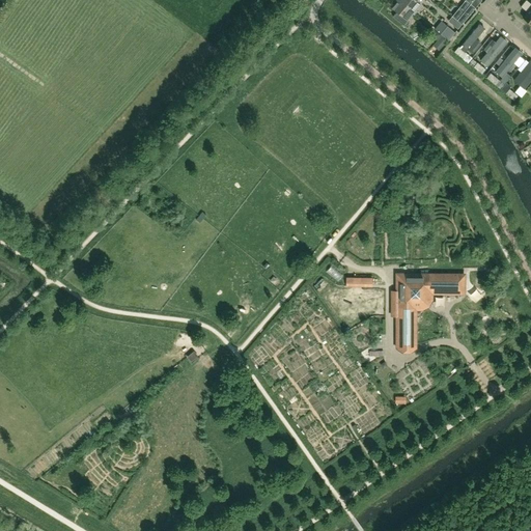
[(409,22),(407,21),(413,14),(414,15),(416,14),(399,0),(394,0),(396,2),(391,7),(396,11),(392,17),(406,27),(409,23),(409,22)]
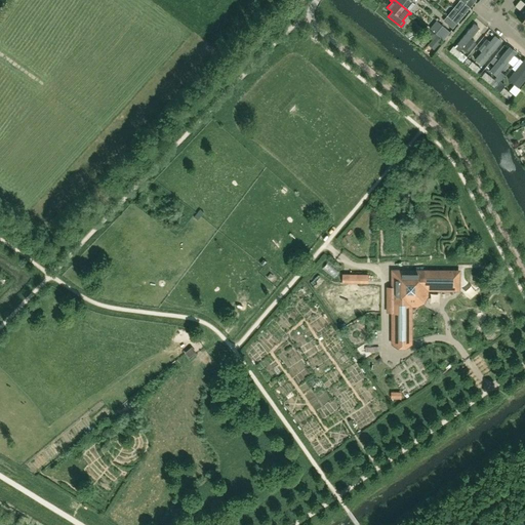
[(416,3),(411,0),(395,0),(411,13),(412,11),(411,9),(416,3)]
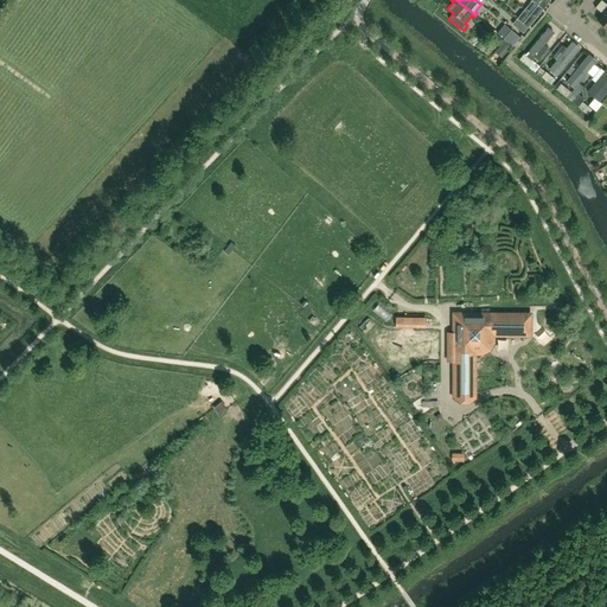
[(606,11),(598,4),(595,7),(604,14),(598,20),(606,27),(606,11)]
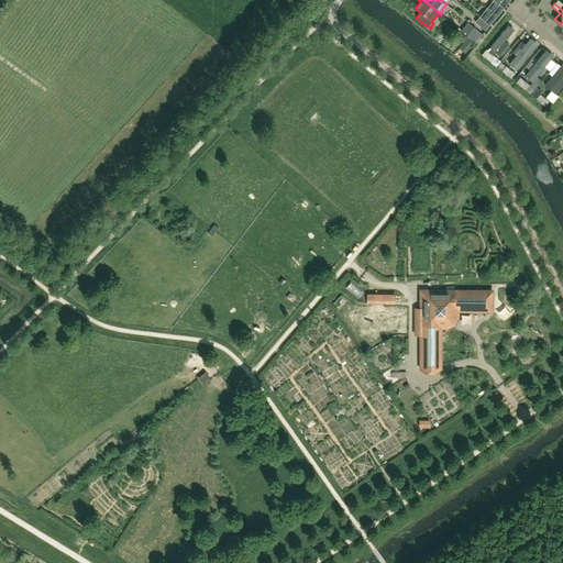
[(497,17),(504,8),(499,4),(492,12),(497,17)]
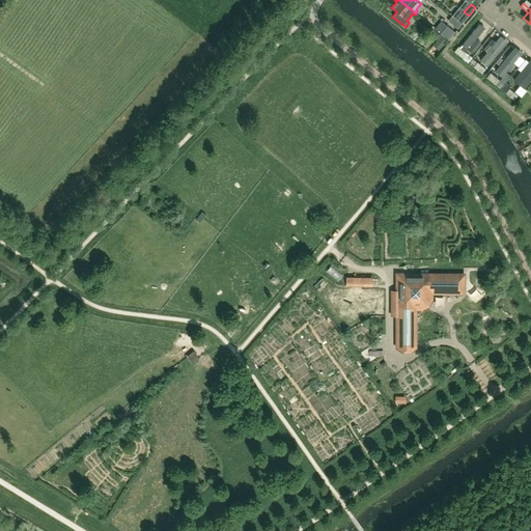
[(462,24),(469,16),(464,11),(457,20),(462,24)]
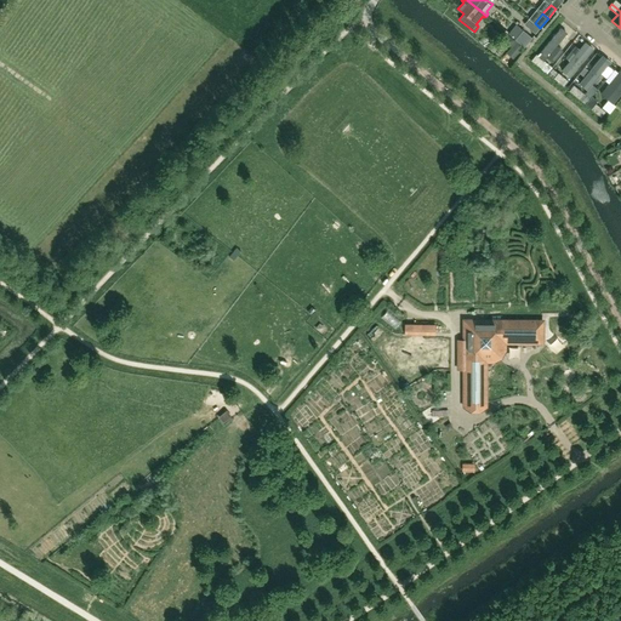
[(540,28),(535,23),(533,21),(528,27),(536,33),(540,28)]
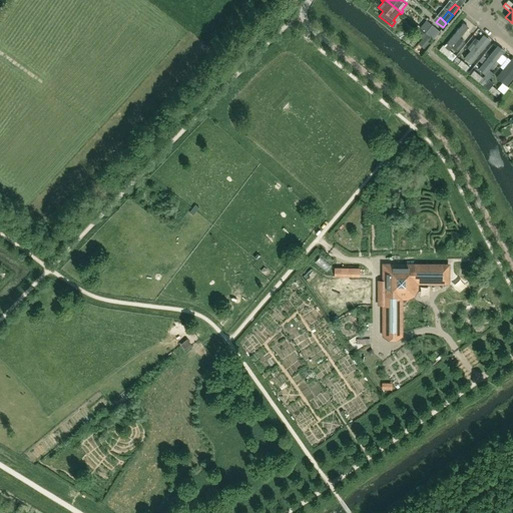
[(456,52),(475,30),(467,22),(447,44),(456,52)]
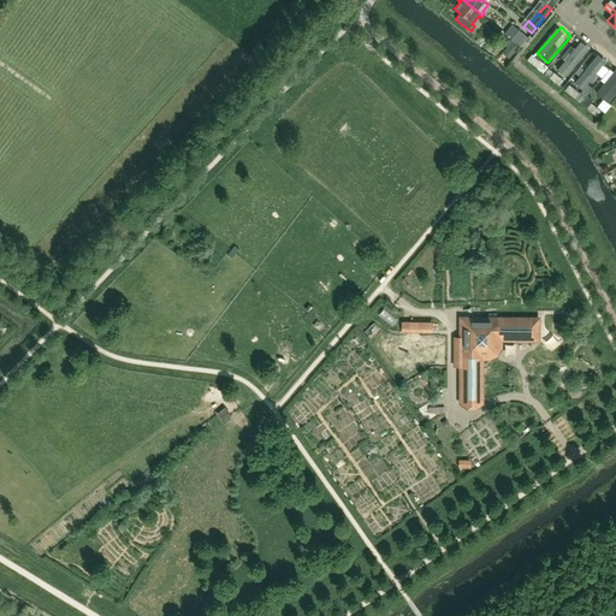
[(520,47),(527,39),(517,30),(510,40),(520,47)]
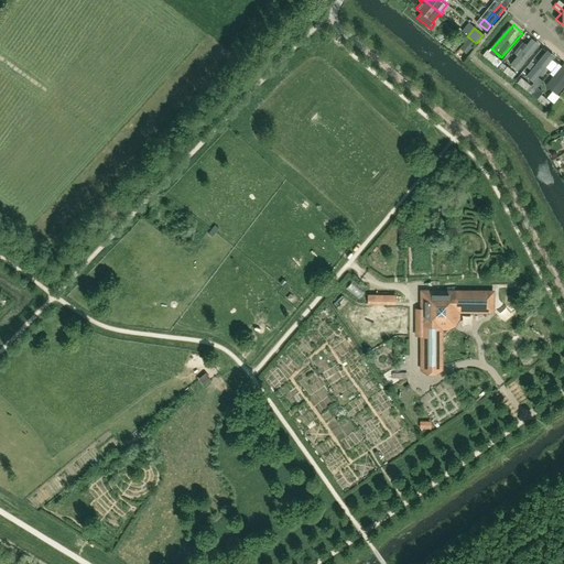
[(467,36),(459,31),(455,36),(464,42),(467,36)]
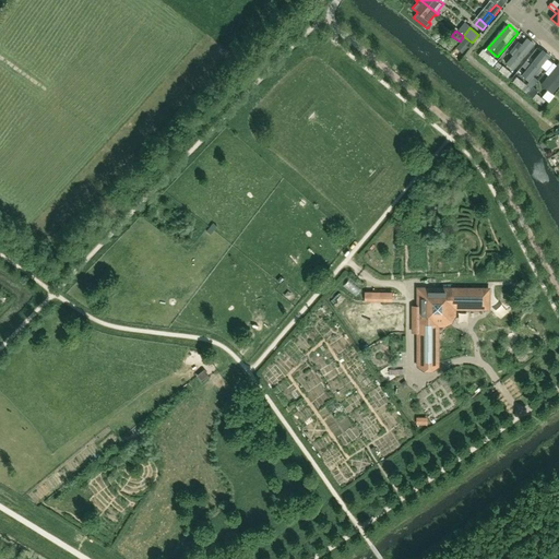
[(464,37),(460,43),(466,48),(471,43),(464,37)]
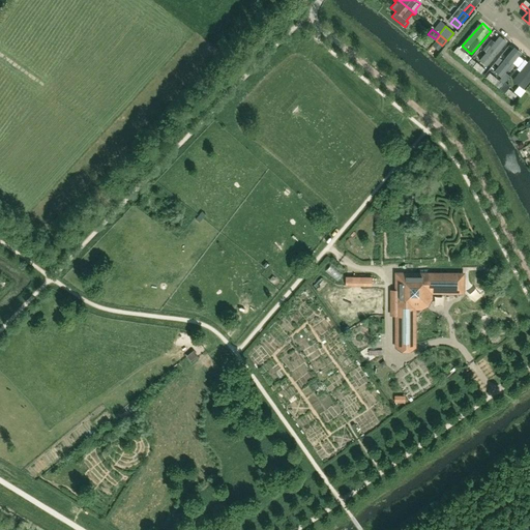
[(486,54),(478,62),(487,68),(505,43),(498,38),(494,45),(490,41),(482,52),(486,54)]
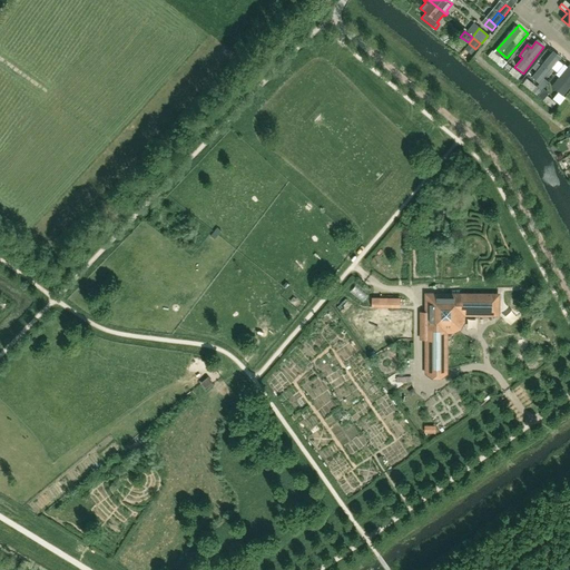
[(501,58),(492,50),(488,56),(497,62),(501,58)]
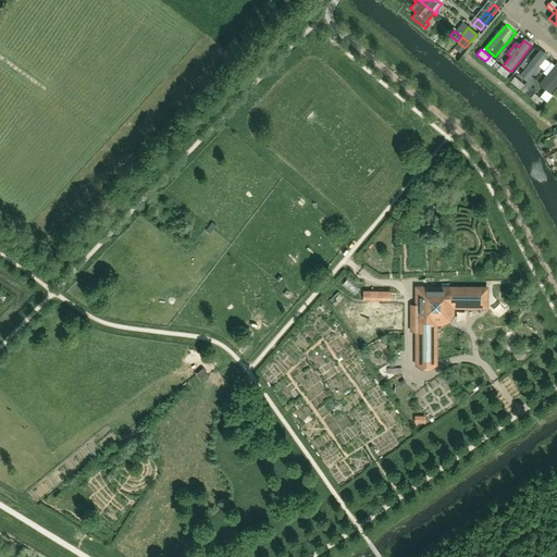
[(509,73),(500,65),(496,71),(505,77),(509,73)]
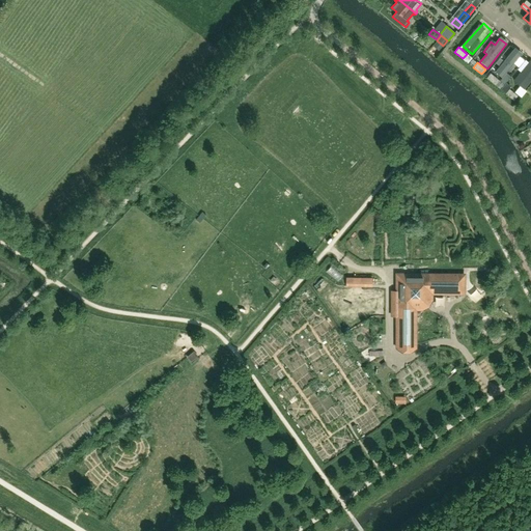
[(530,63),(529,63),(512,82),(524,92),(530,83),(530,63)]
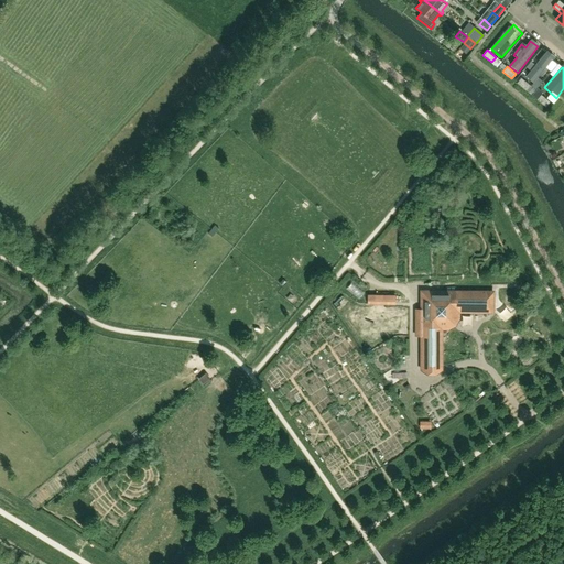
[(530,85),(521,77),(517,83),(525,90),(530,85)]
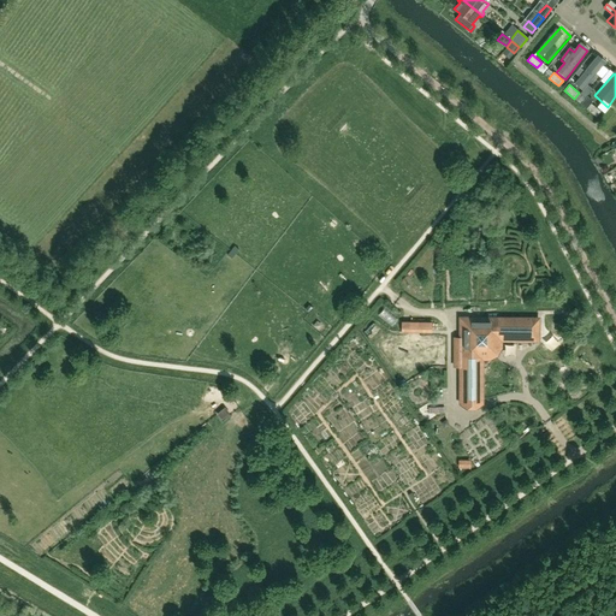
[(600,111),(591,102),(586,108),(596,117),(600,111)]
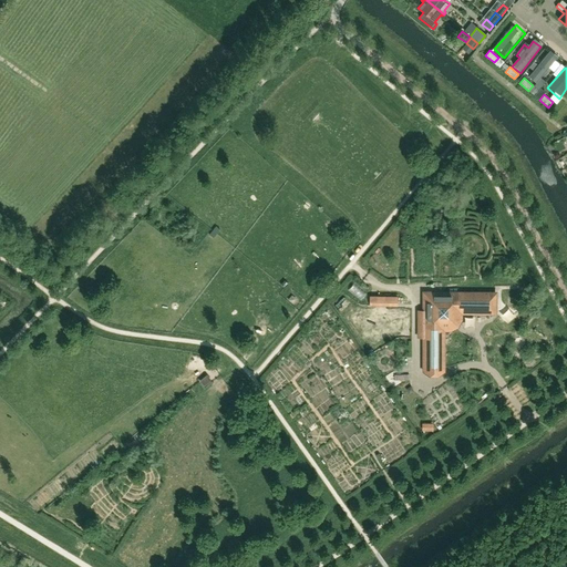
[(354,284),(348,290),(360,300),(367,294),(354,284)]
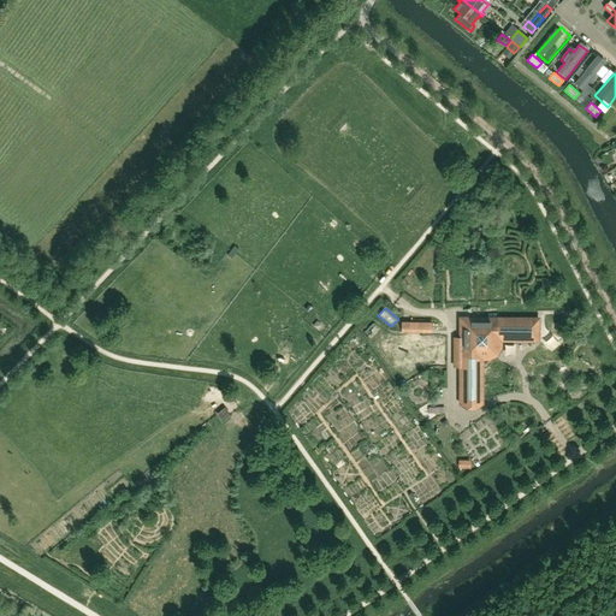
[(537,339),(537,320),(461,319),(461,404),(481,404),(480,357),(490,357),(499,348),(499,339),(537,339)]
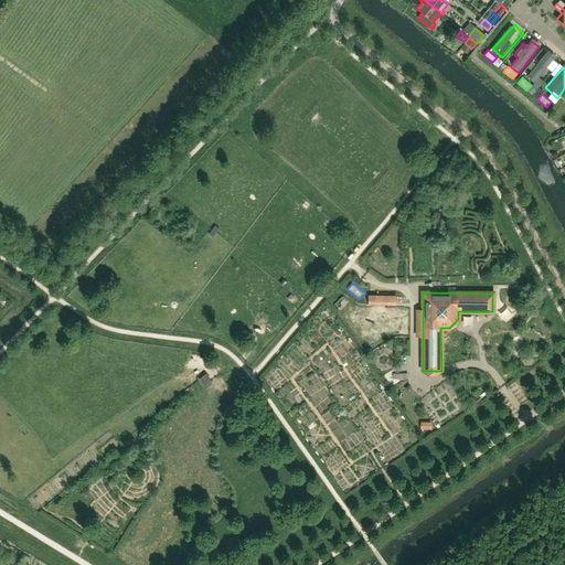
[(396,295),(368,295),(368,305),(395,305),(396,295)]
